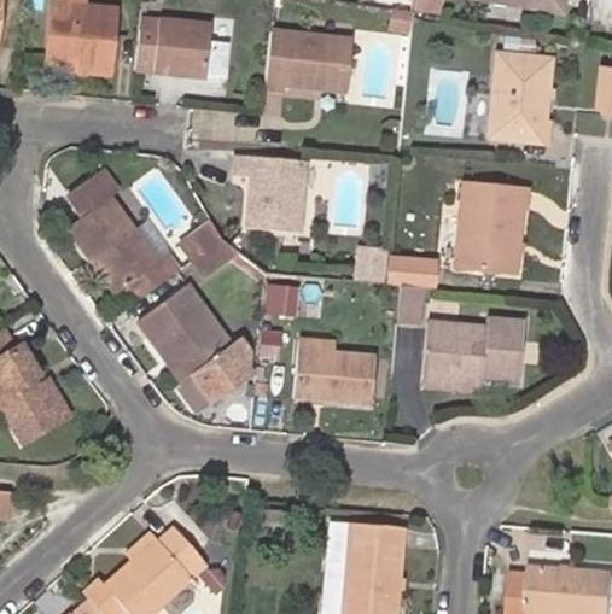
[(552,0),(452,0),(549,17),(552,0)]
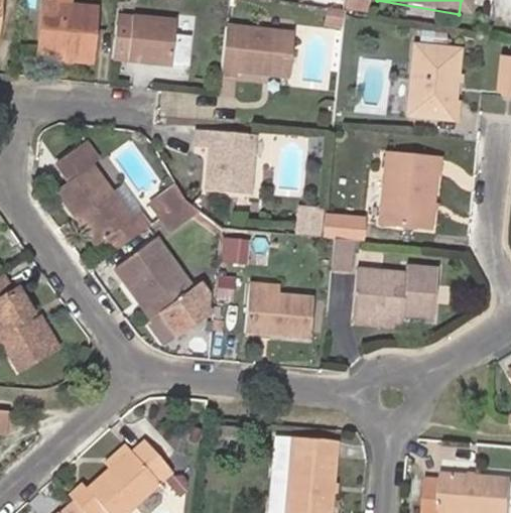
[(62,50),(61,57),(94,60),(98,7),(45,1),(41,48),(62,50)]
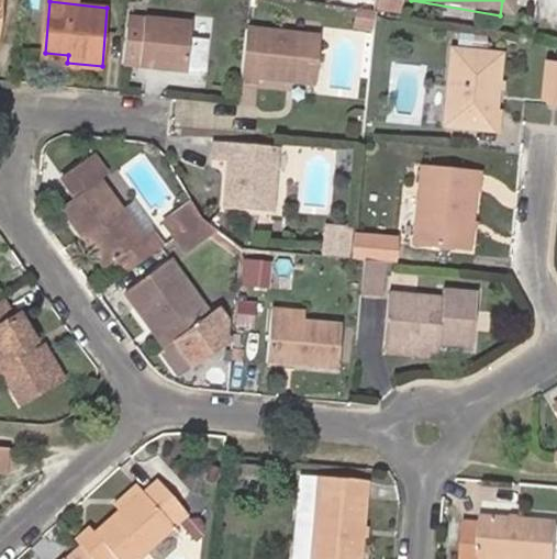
[(374,12),(355,10),(354,29),(371,30),(374,12)]
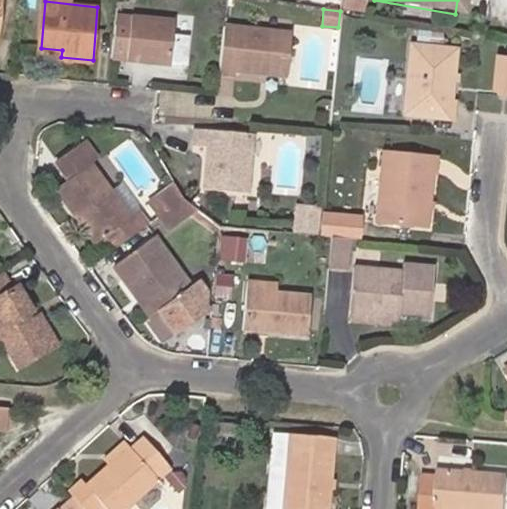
[(131,26),(132,15),(116,14),(116,25),(131,26)]
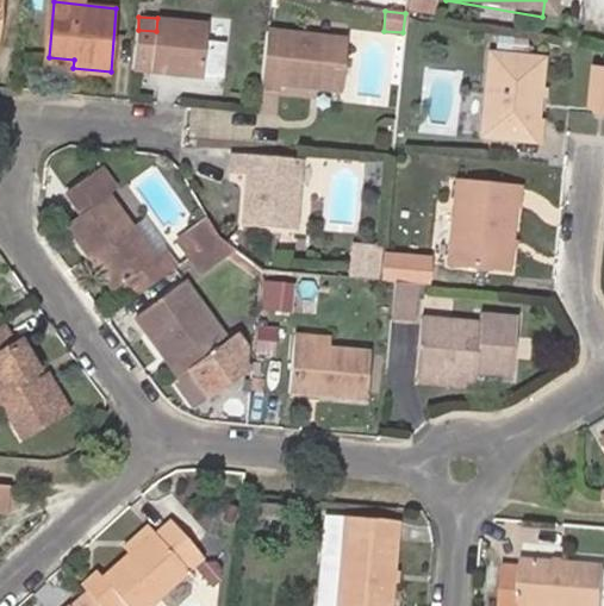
[(135,66),(153,67),(204,72),(207,39),(209,22),(157,18),(156,31),(138,30),(135,66)]
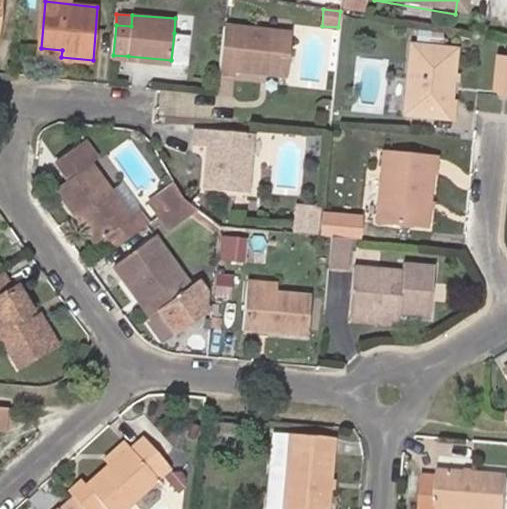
[(224,22),(219,69),(236,71),(236,66),(288,72),(292,29),(224,22)]
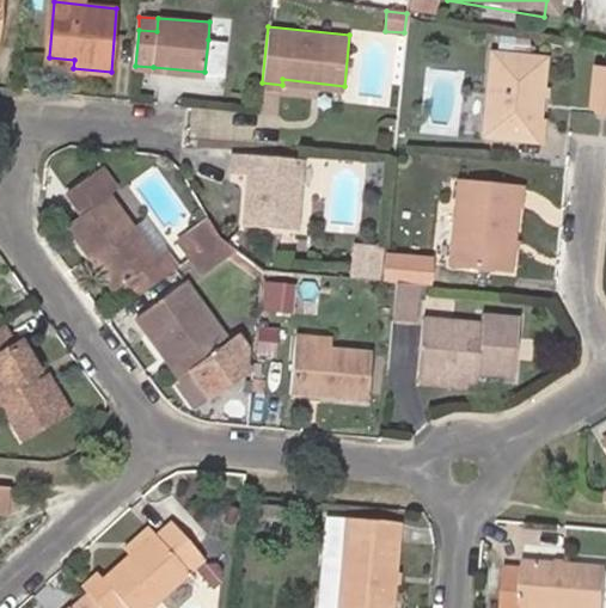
[(347,93),(380,96),(384,41),(350,38),(347,93)]
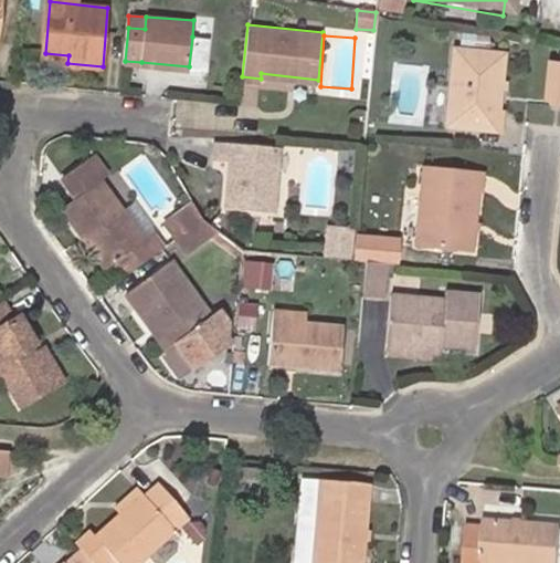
[(189,66),(207,68),(210,39),(192,37),(189,66)]
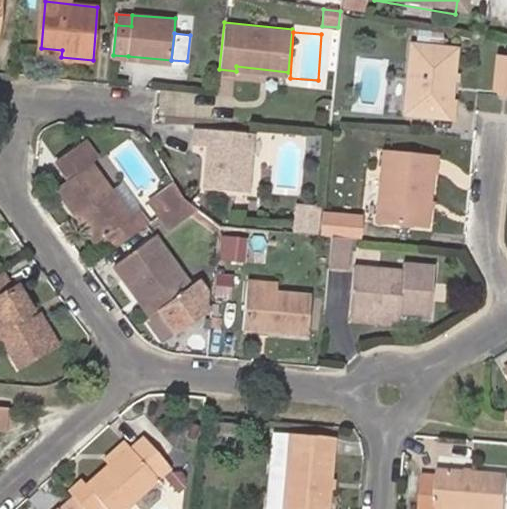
[(450,97),(451,78),(451,77),(452,70),(454,46),(410,42),(405,111),(448,115),(450,98),(450,97)]
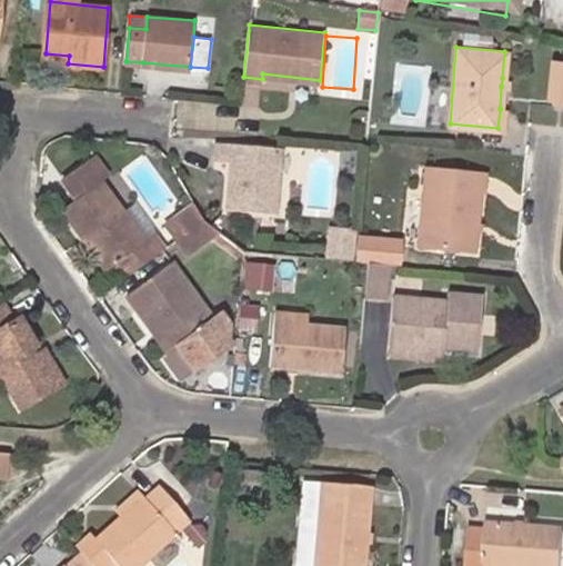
[(46,61),(68,63),(69,56),(46,53),(46,61)]
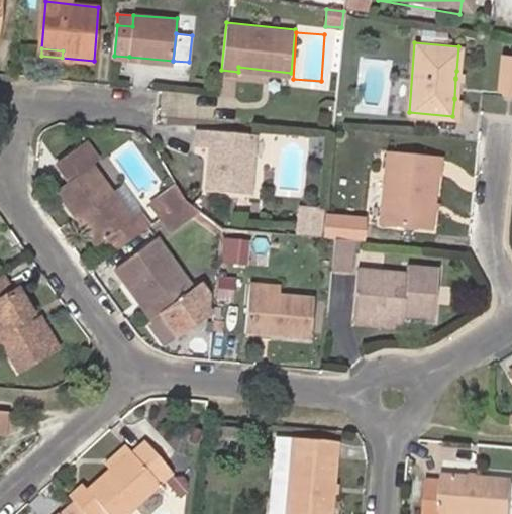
[(511,94),(511,53),(503,52),(500,94),(511,94)]
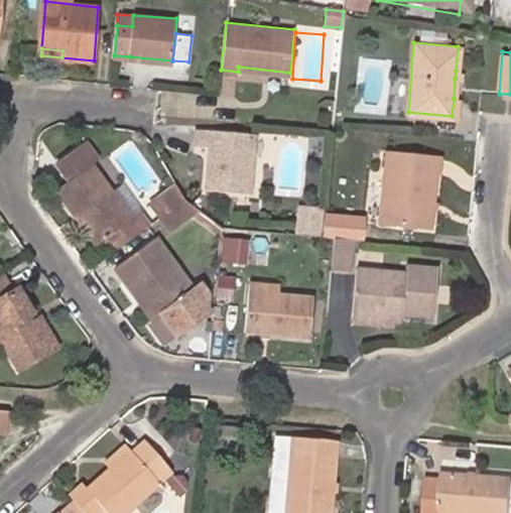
[(208,148),(204,189),(247,193),(252,133),(195,128),(193,146),(208,148)]
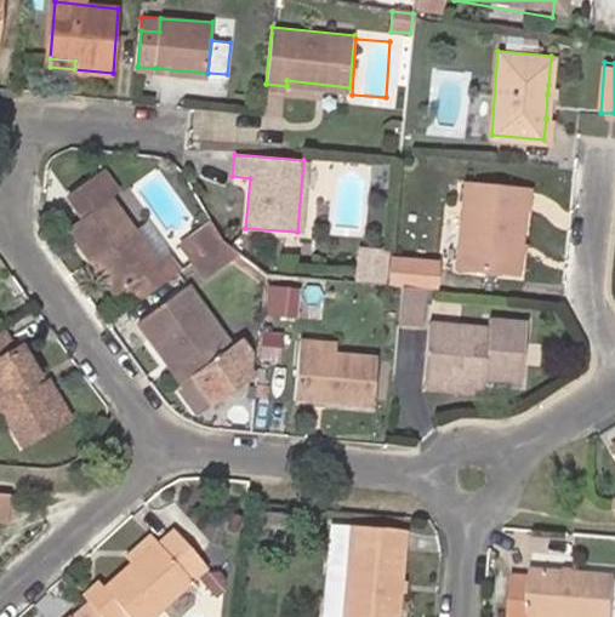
[(137,300),(172,274),(163,260),(154,264),(125,226),(104,198),(115,192),(104,176),(96,175),(68,195),(81,215),(66,226),(89,258),(95,253),(120,289),(126,284),(137,300)]
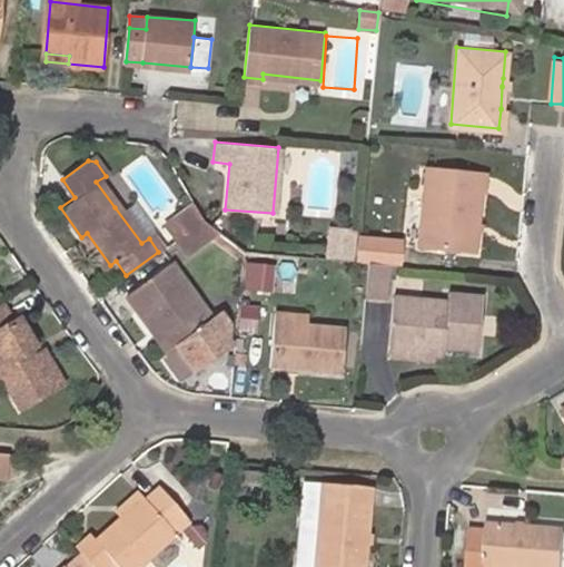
[(473,231),(474,222),(477,192),(480,174),(425,168),(417,242),(471,248),(473,231)]
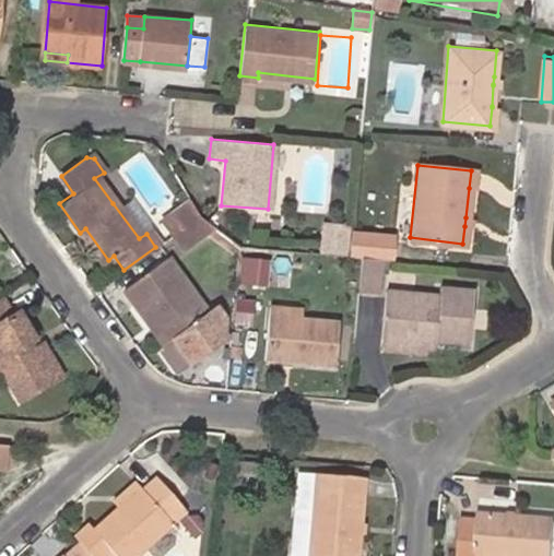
[(126,194),(113,203),(139,238),(153,229),(126,194)]
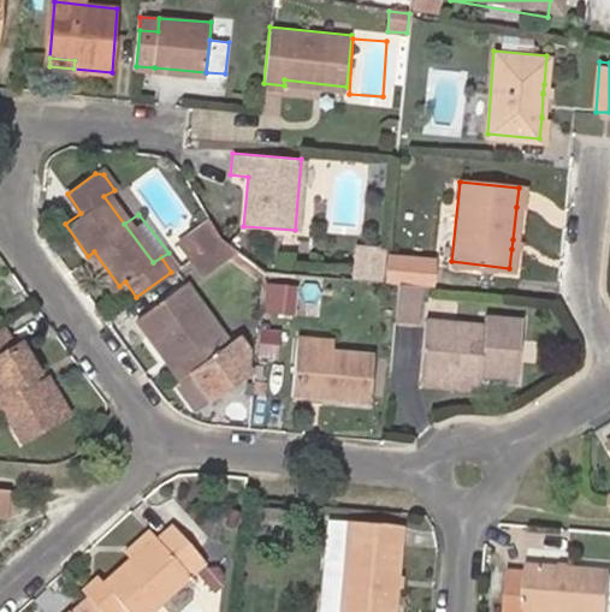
[(179,241),(190,257),(221,235),(211,217),(179,241)]
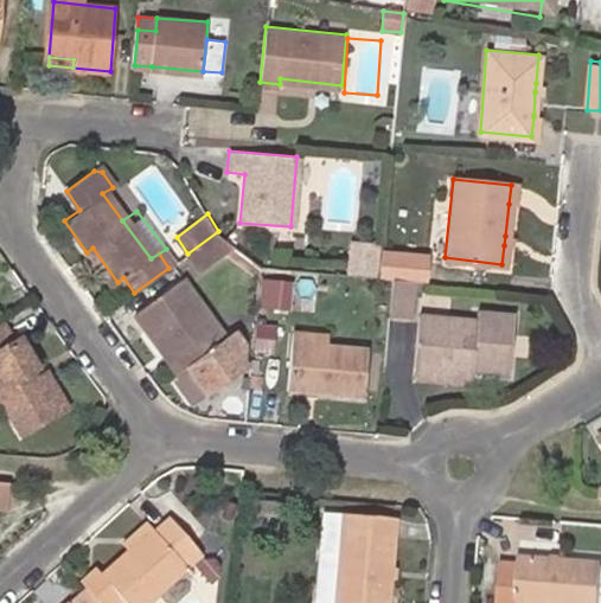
[(218,231),(187,254),(200,274),(238,247),(218,231)]
